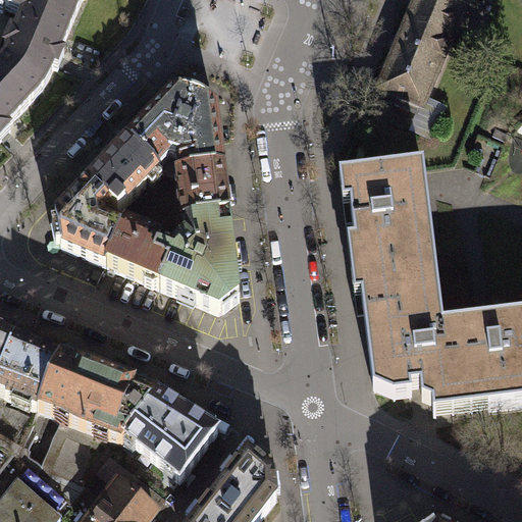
[(72,27),(83,1),(84,0),(0,0),(0,12),(3,14),(5,10),(24,17),(25,18),(32,3),(49,10),(47,16),(72,27)]
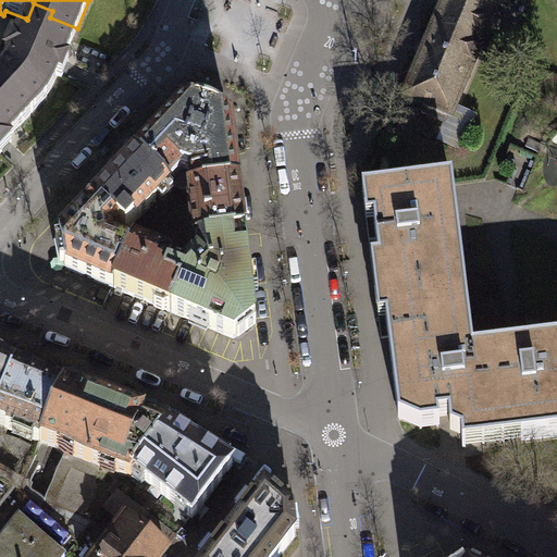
[(448,0),(437,27),(480,45),(498,0),(507,4),(508,0),(448,0)]
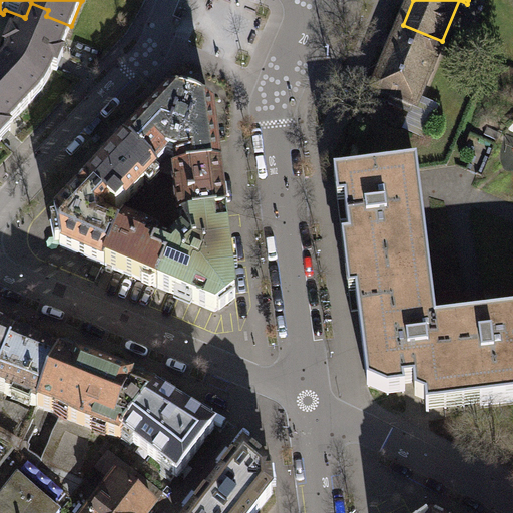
[(9,52),(5,61),(0,67),(0,72),(31,103),(40,92),(44,85),(49,78),(52,70),(57,72),(63,56),(59,54),(71,26),(46,16),(48,10),(31,3),(25,18),(24,17),(16,36),(12,34),(5,50),(9,52)]
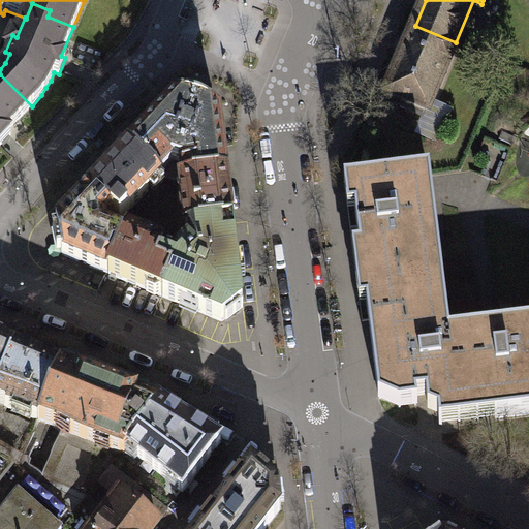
[(428,110),(456,42),(415,26),(387,92),(404,99),(400,107),(423,117),(426,109),(428,110)]
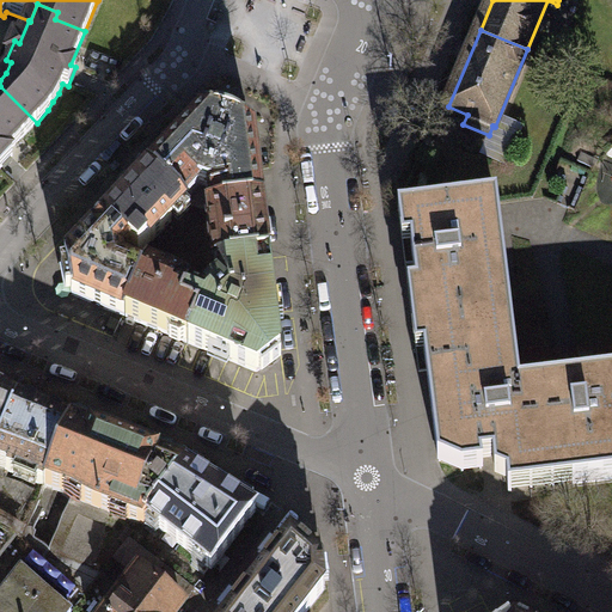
[(8,152),(37,123),(0,86),(0,170),(6,164),(13,157),(8,152)]
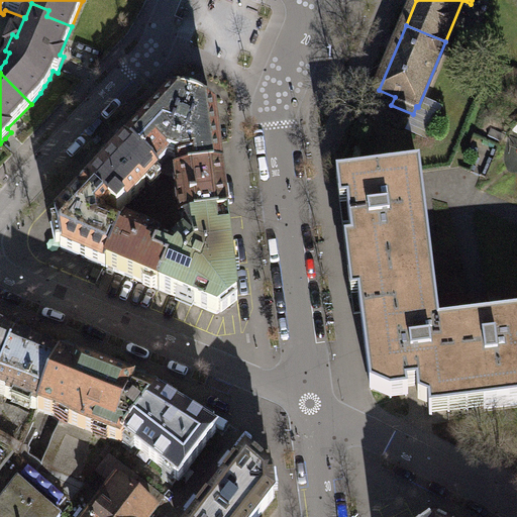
[(180,177),(221,172),(214,111),(209,109),(211,105),(178,94),(177,98),(173,97),(126,145),(154,172),(154,171),(168,158),(178,161),(180,175),(180,177)]
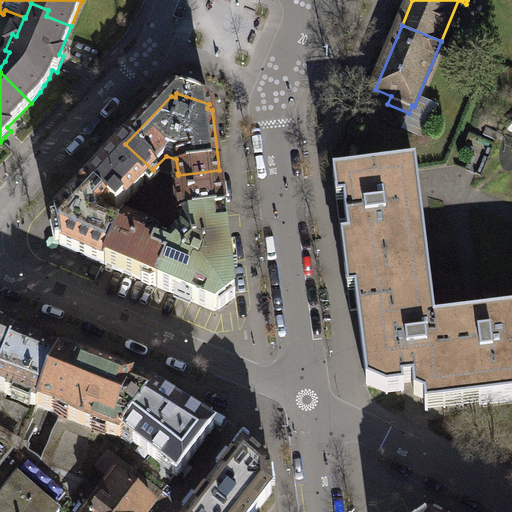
[(153,169),(153,170),(125,144),(111,159),(106,159),(100,165),(100,171),(55,219),(55,223),(51,223),(55,244),(59,243),(60,246),(105,265),(120,229),(119,229),(102,222),(100,214),(108,206),(116,214),(127,202),(128,202),(156,173),(155,171),(153,169)]
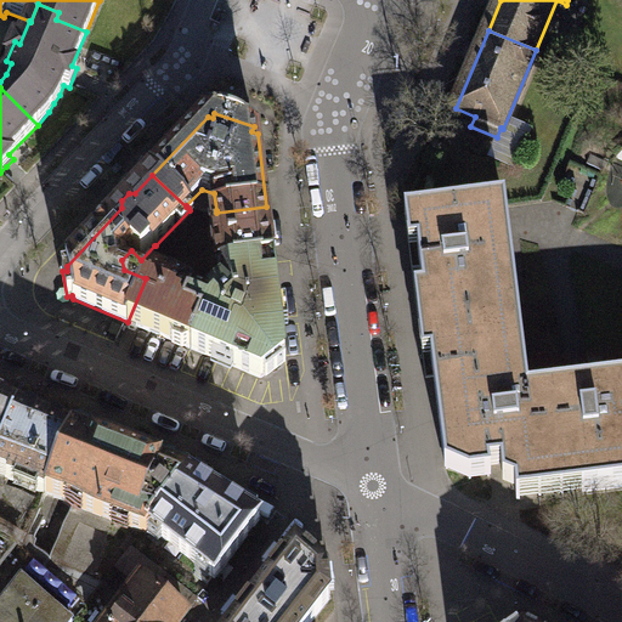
[(428,328),(519,316),(508,222),(505,204),(414,215),(417,235),(428,328)]
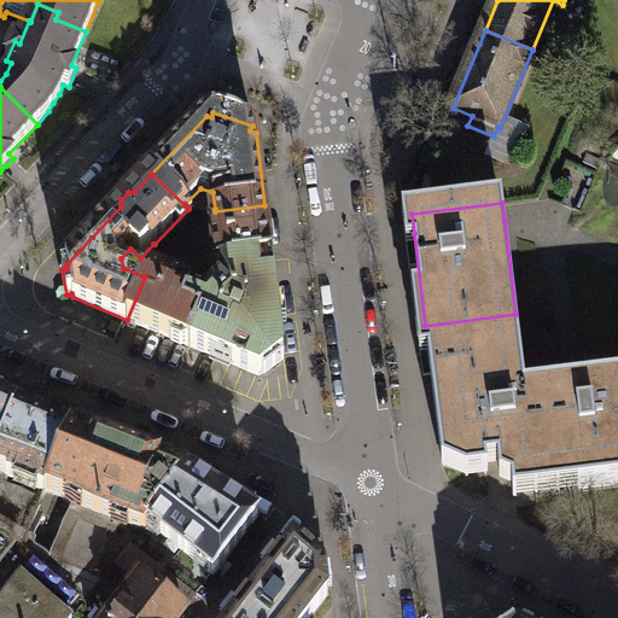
[(216,268),(272,261),(270,254),(274,250),(274,238),(268,233),(264,205),(215,211),(215,209),(211,210),(210,211),(216,268)]
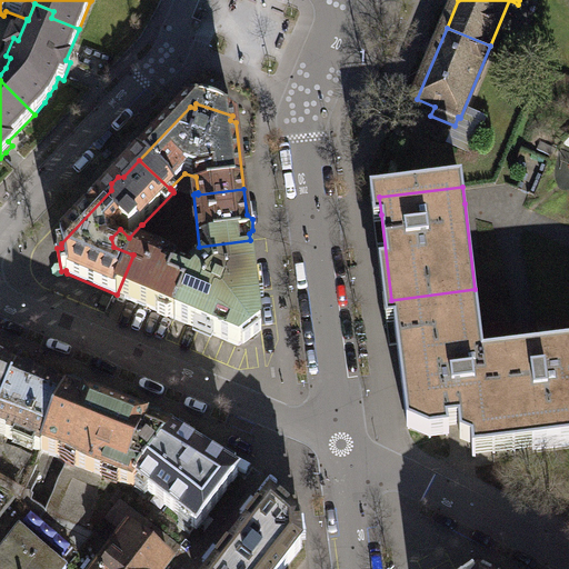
[(186,293),(175,319),(239,346),(241,345),(245,348),(261,335),(259,331),(261,329),(250,240),(199,247),(201,263),(192,273),(178,267),(169,287),(186,293)]
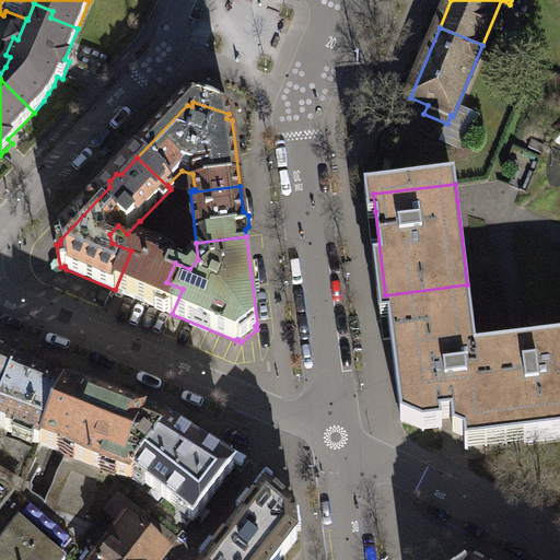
[(166,282),(175,263),(171,261),(171,258),(140,246),(131,246),(130,251),(131,251),(115,290),(153,306),(155,312),(164,316),(171,313),(172,314),(183,289),(166,282)]
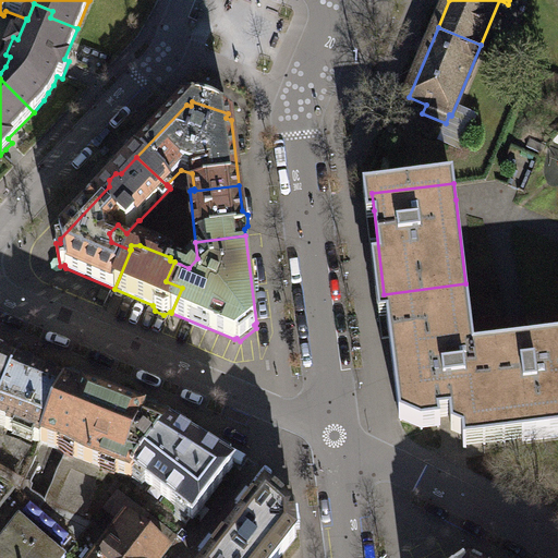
[(465,283),(384,294),(400,422),(421,431),(440,428),(440,420),(450,419),(451,433),(463,438),(485,436),(474,353),(465,283)]
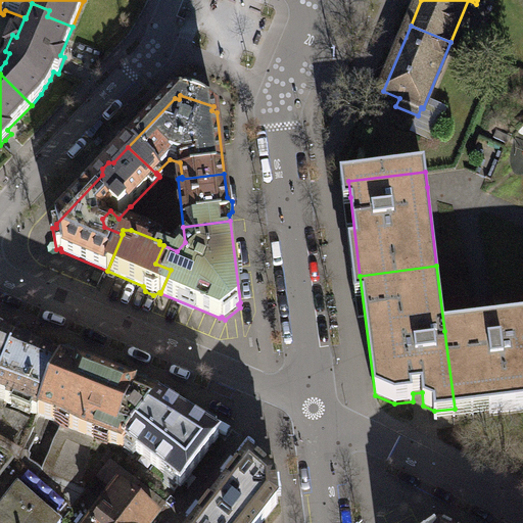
[(444,331),(455,409),(488,405),(489,414),(522,410),(522,321),(488,325),(444,331)]
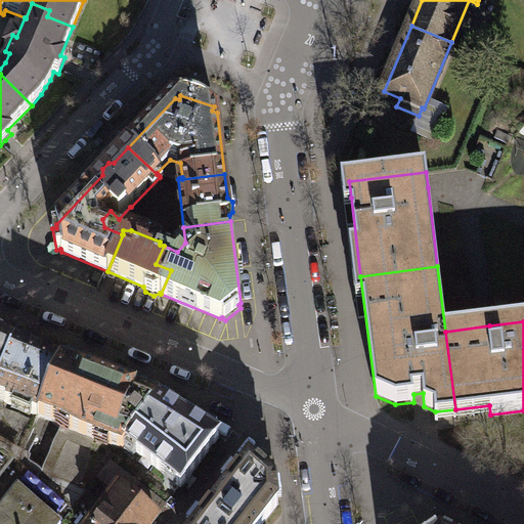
[(0,382),(16,344),(0,337),(0,382)]
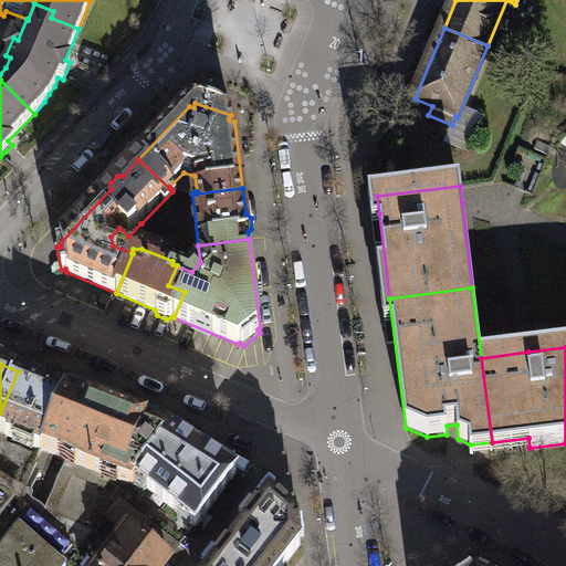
[(65,391),(18,371),(0,412),(0,432),(41,450),(65,391)]
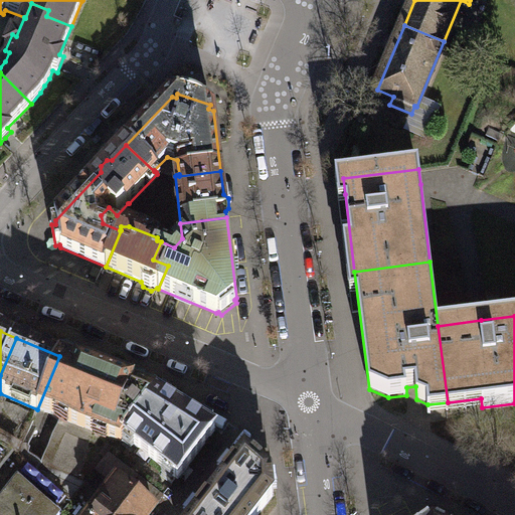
[(125,439),(123,437),(156,394),(59,356),(37,409),(121,443),(125,439)]
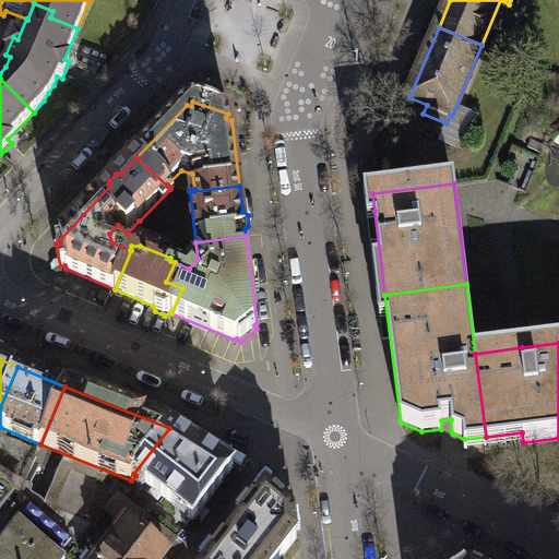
[(234,468),(169,428),(133,474),(135,476),(192,521),(234,468)]
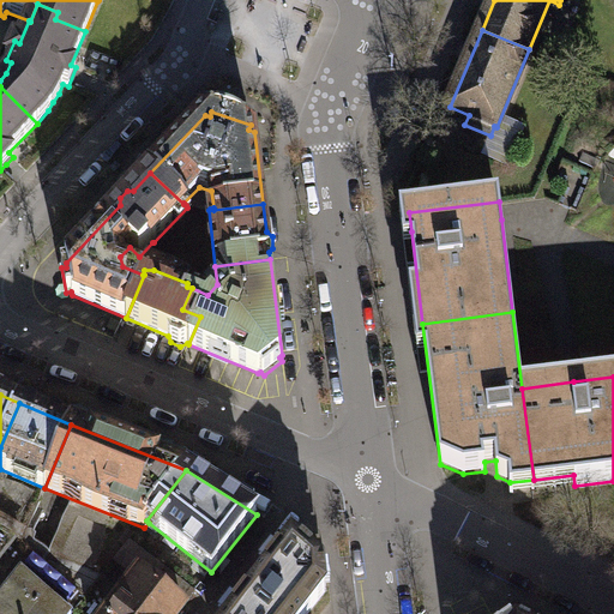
[(0,561),(17,541),(0,529),(0,561)]
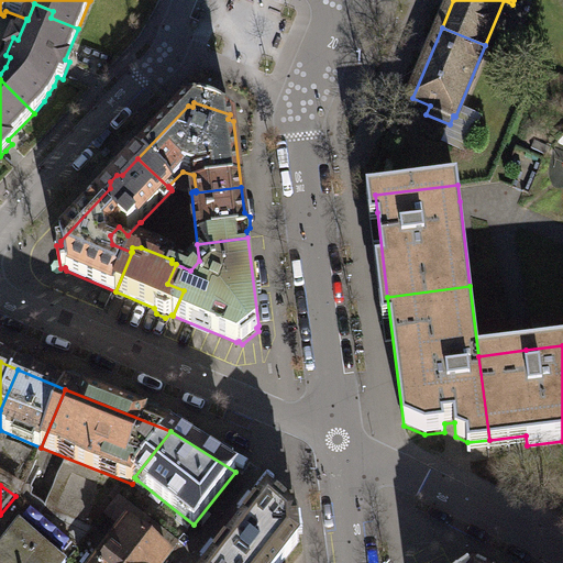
[(297,518),(267,493),(212,562),(282,562),(299,541),(297,518)]
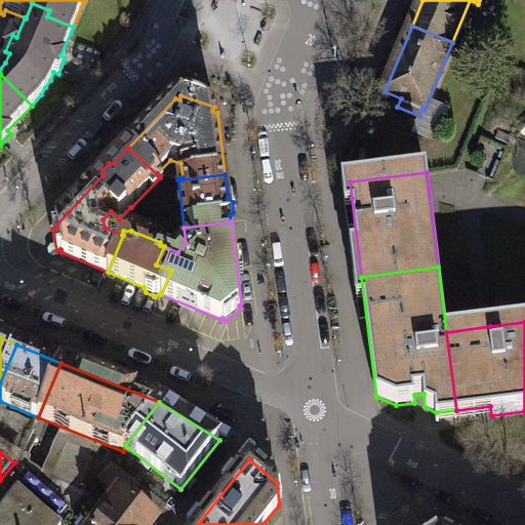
[(122,492),(150,515),(161,500),(112,461),(95,482),(117,498),(122,492)]
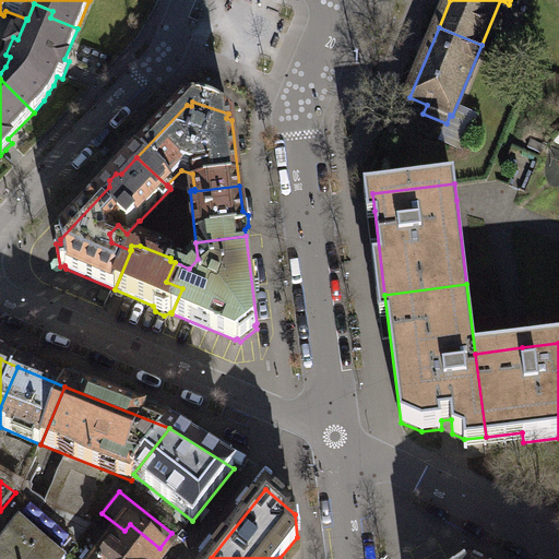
[(63,558),(20,521),(0,545),(0,558),(63,558)]
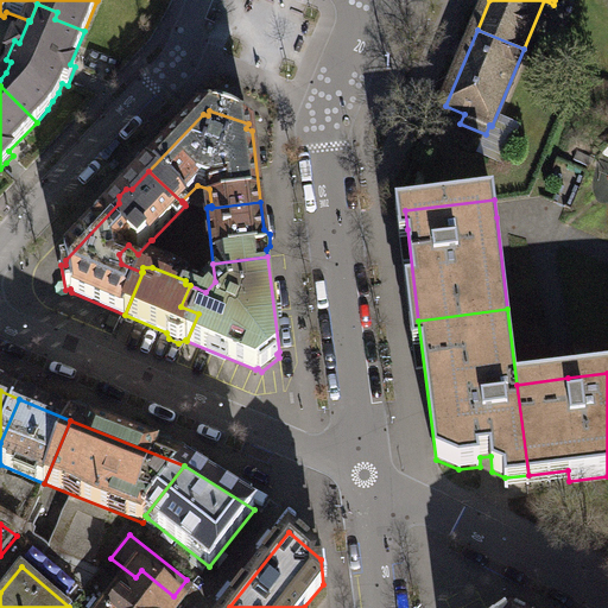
[(177,607),(182,602),(173,596),(141,570),(135,577),(114,605),(108,601),(102,607),(177,607)]
